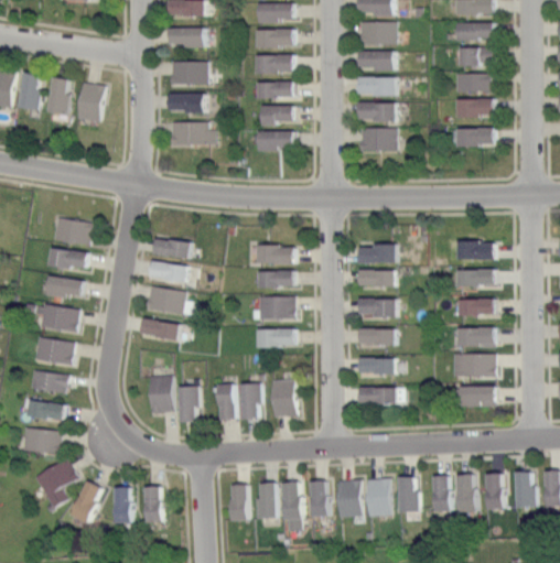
[(210,0),(174,0),(174,14),(210,15),(210,0)]
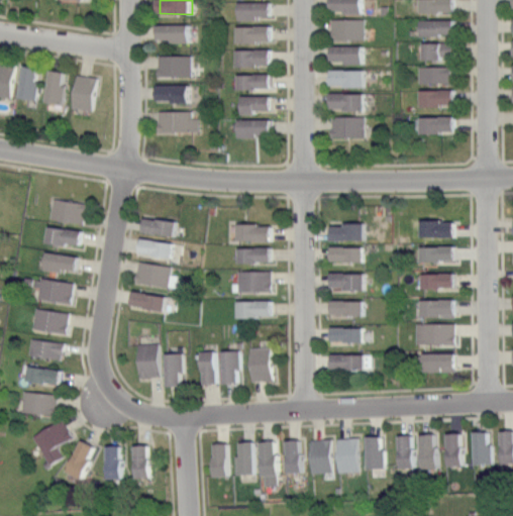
[(366,12),(365,0),(331,0),(332,13),(366,12)]
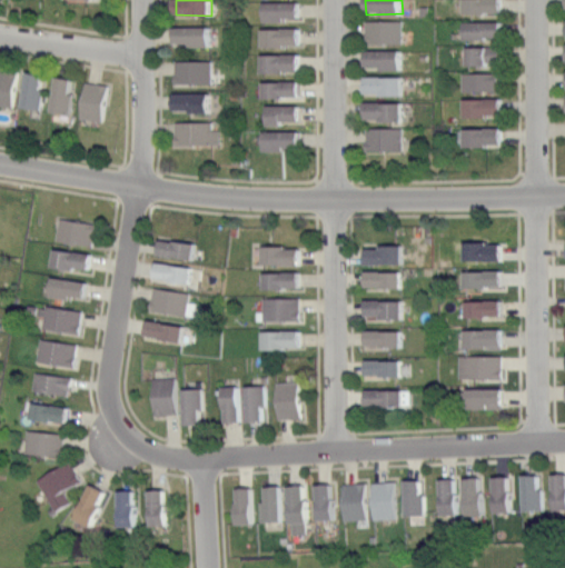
[(465,0),(465,13),(505,15),(504,0),(465,0)]
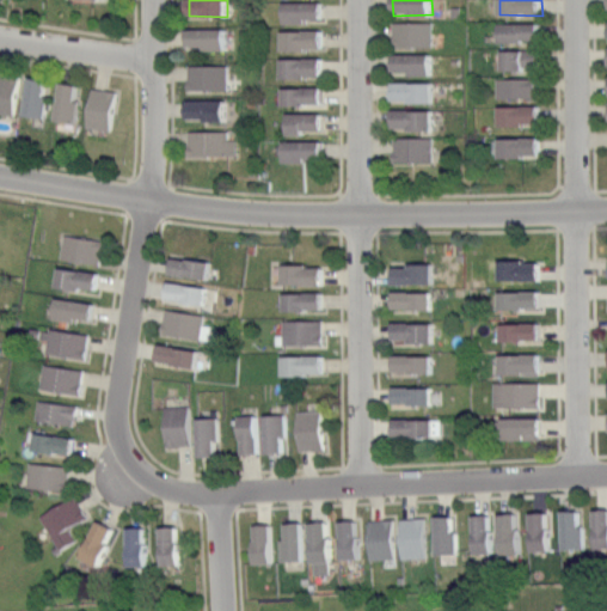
[(324,4),(280,4),(280,24),(324,23),(324,4)]
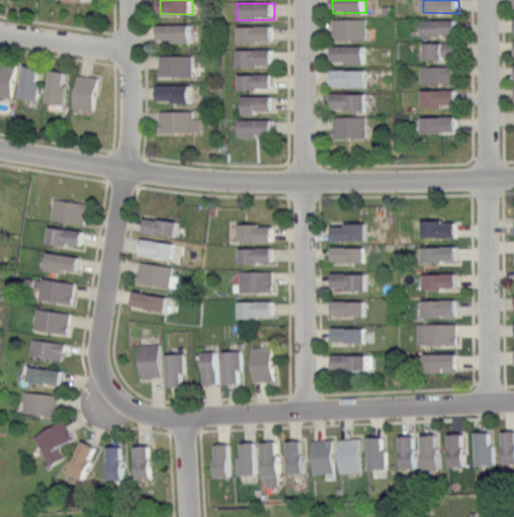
[(363,19),(330,20),(331,40),(364,40),(363,19)]
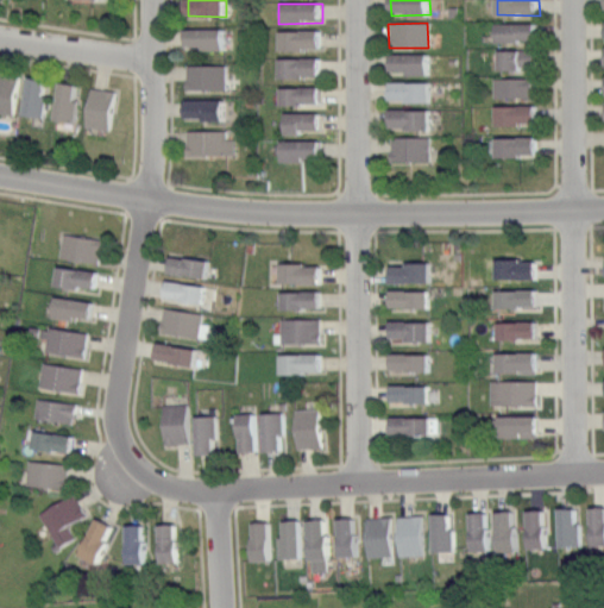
[(540,42),(540,24),(492,25),(492,43),(540,42)]
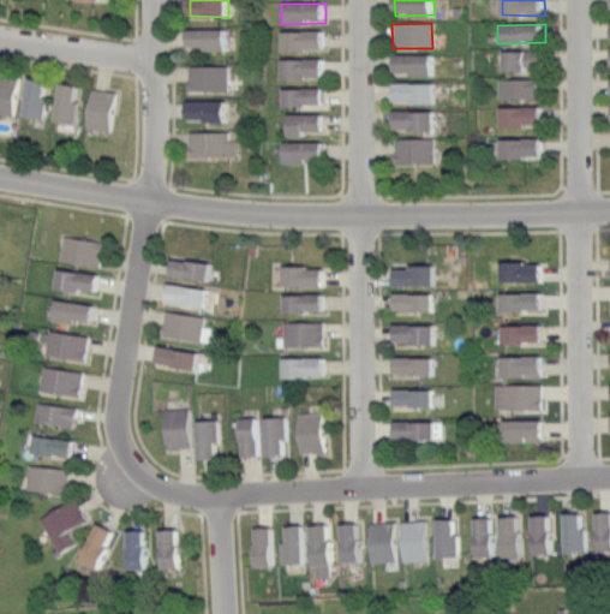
[(228,30),(189,30),(187,49),(227,51),(228,30)]
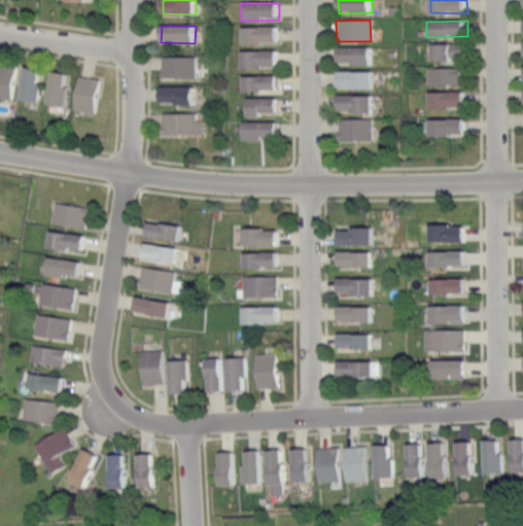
[(243,44),(280,43),(280,27),(243,28),(243,44)]
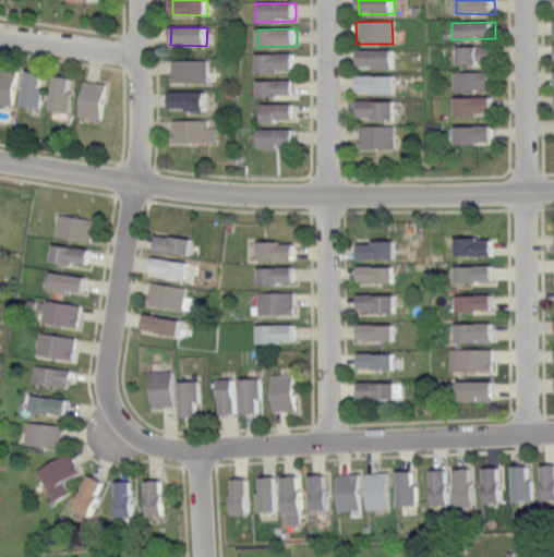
[(461,65),(490,65),(490,47),(460,47),(461,65)]
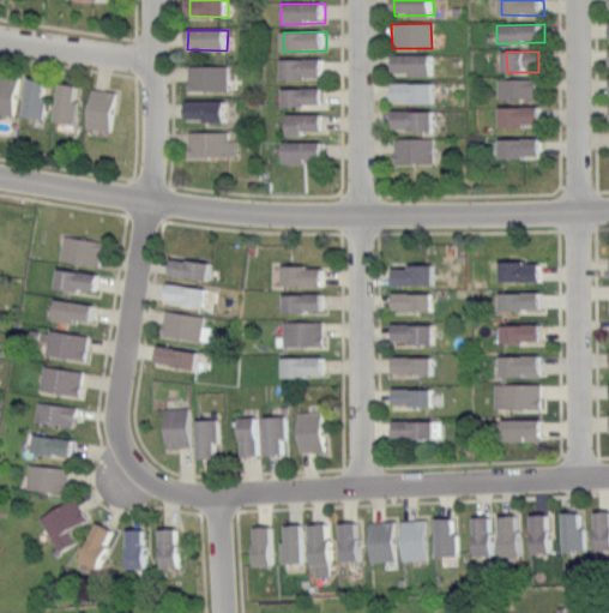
[(397,74),(435,76),(435,55),(397,55),(397,74)]
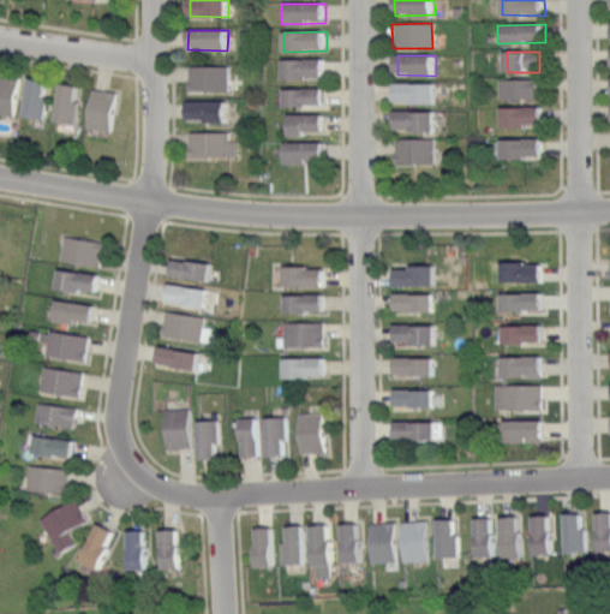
[(281,60),(281,78),(326,78),(326,60),(281,60)]
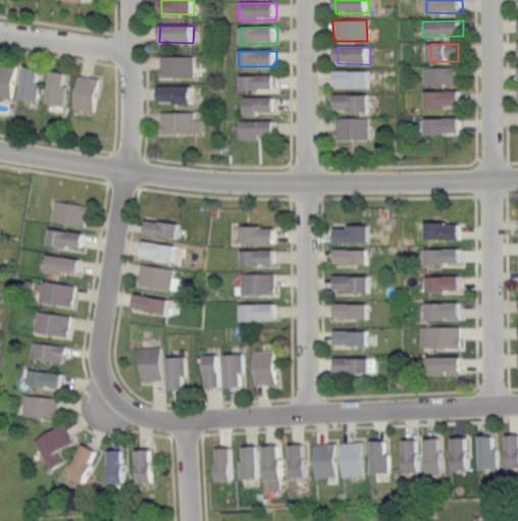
[(192,77),(192,57),(158,56),(157,77),(192,77)]
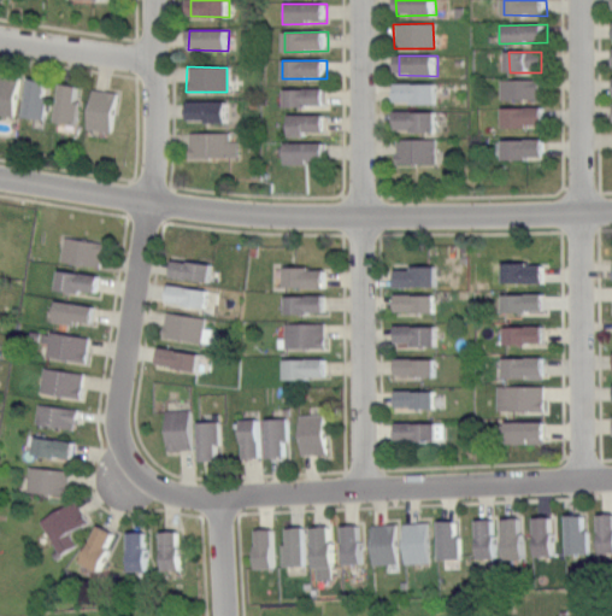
[(0,116),(13,118),(19,78),(0,75),(0,116)]
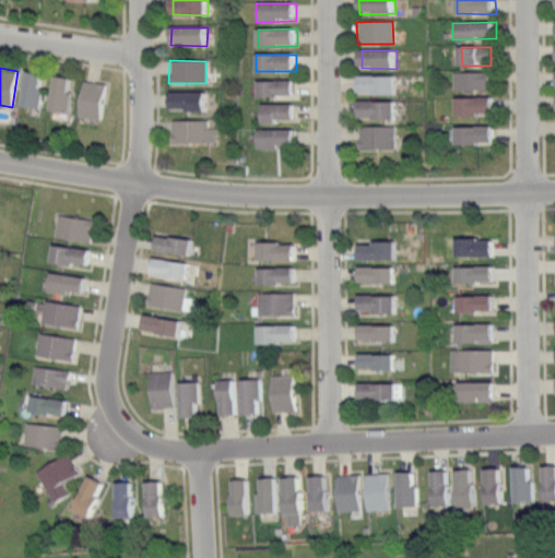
[(44,73),(21,72),(20,107),(43,108),(44,73)]
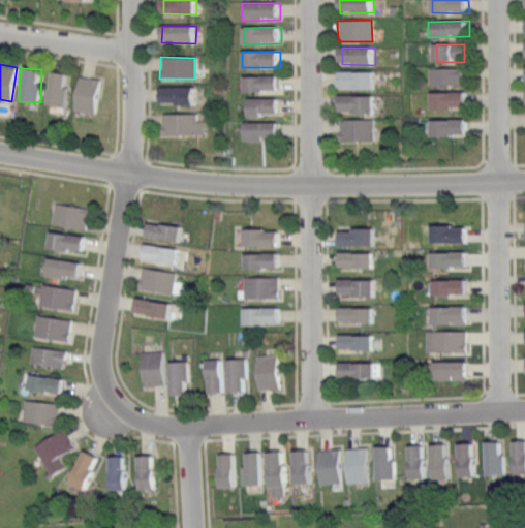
[(463,68),(427,69),(427,87),(463,86),(463,68)]
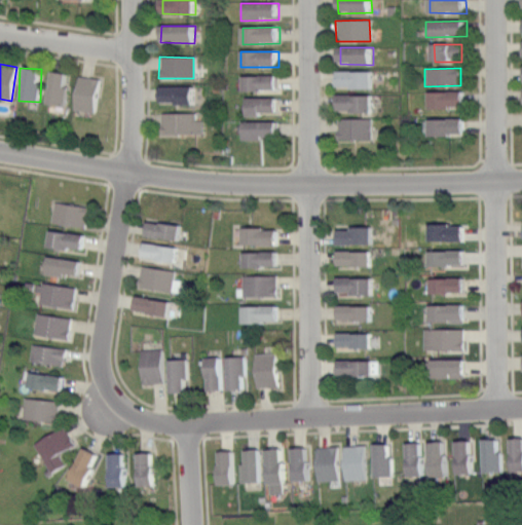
[(66,107),(71,74),(50,71),(45,104),(66,107)]
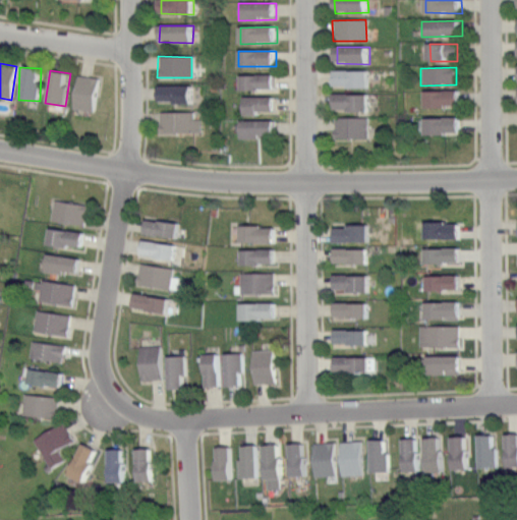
[(369,88),(369,71),(336,71),(336,88),(369,88)]
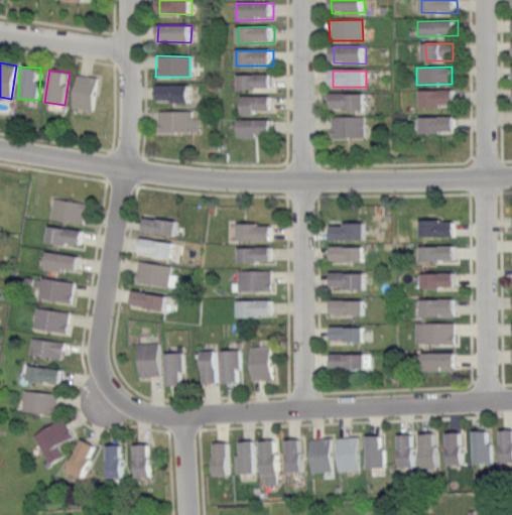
[(99,79),(74,75),(69,107),(94,111),(99,79)]
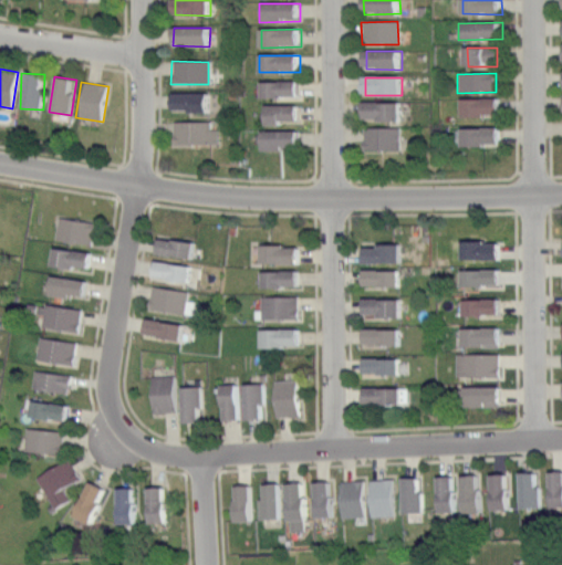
[(301,97),(300,82),(258,83),(259,98),(301,97)]
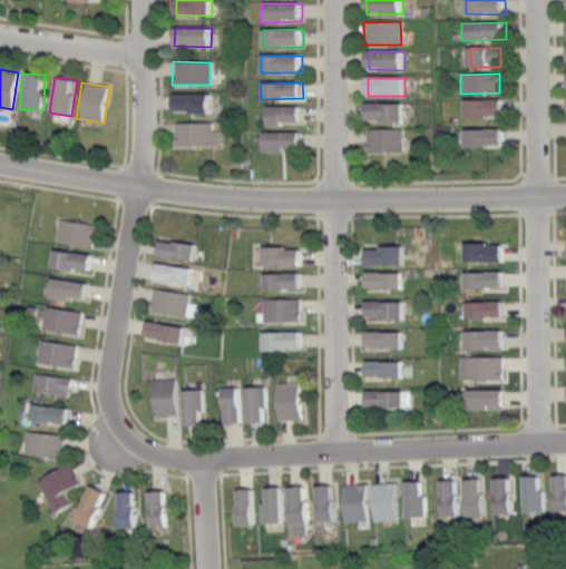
[(171,113),(214,113),(213,95),(171,95),(171,113)]
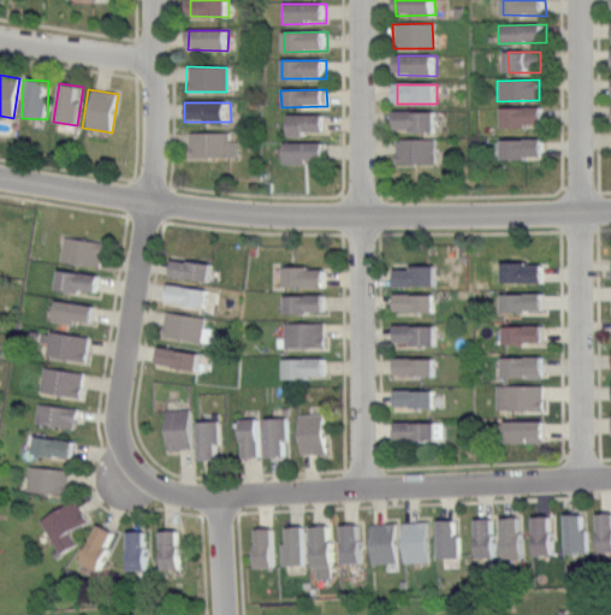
[(504,128),(546,128),(546,108),(505,107),(504,128)]
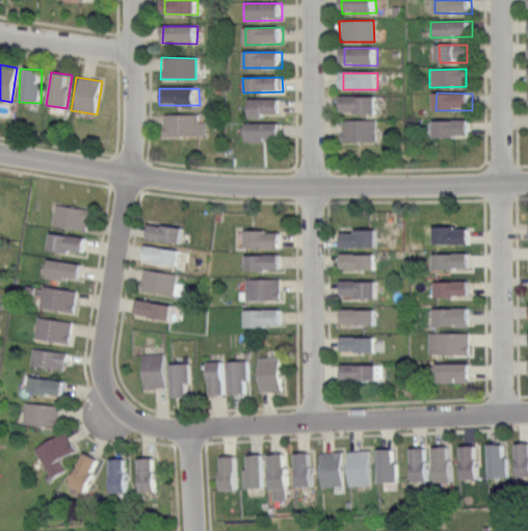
[(378,98),(343,97),(343,113),(377,114),(378,98)]
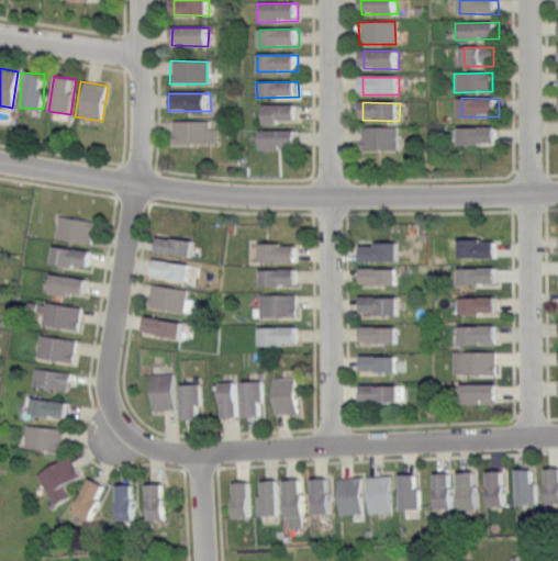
[(280,120),(298,120),(298,105),(267,105),(266,125),(280,125),(280,120)]
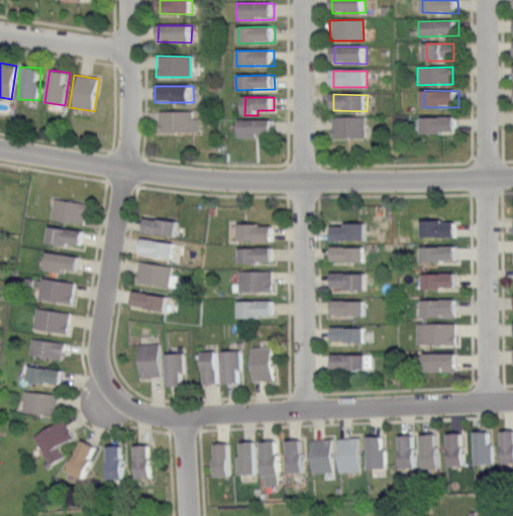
[(189,111),(157,111),(157,132),(196,131),(196,118),(189,118),(189,111)]
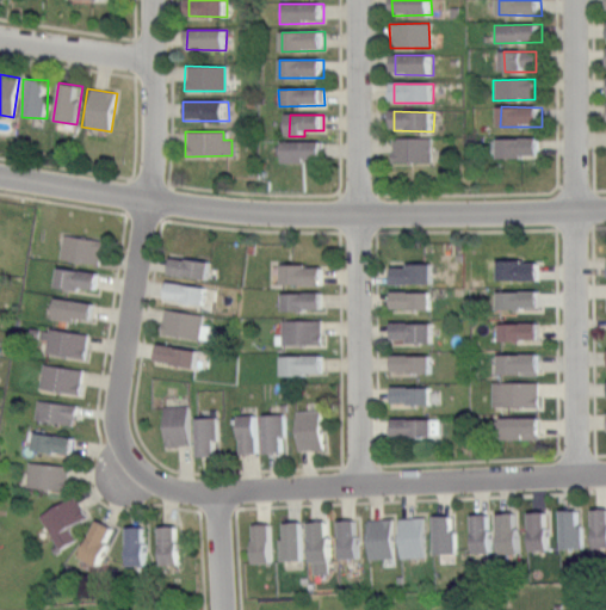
[(390,162),(428,164),(428,140),(390,139),(390,162)]
